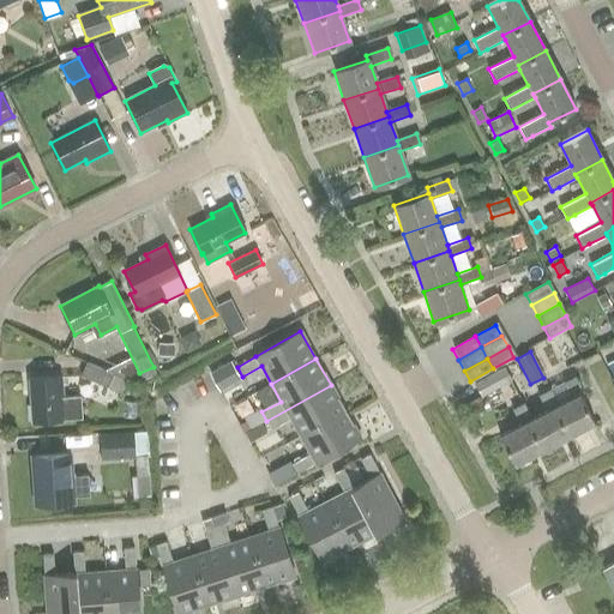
[(80,374),(121,393),(127,379),(88,361),(80,374)]
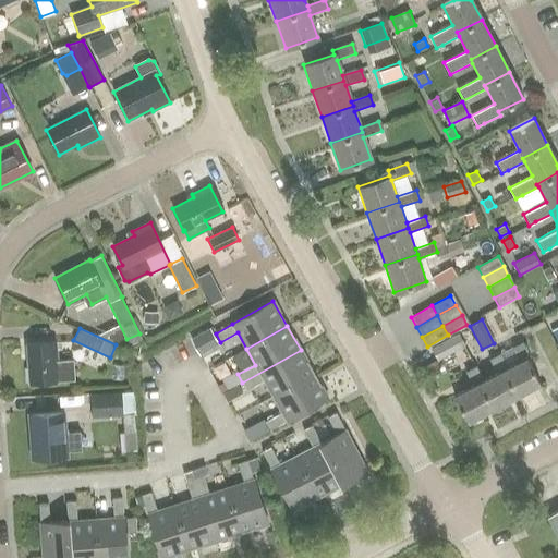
[(209,328),(192,338),(201,353),(218,343),(209,328)]
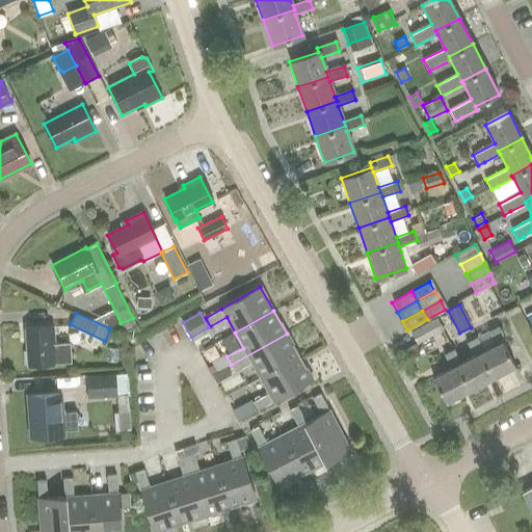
[(410,330),(418,343),(444,329),(436,316),(410,330)]
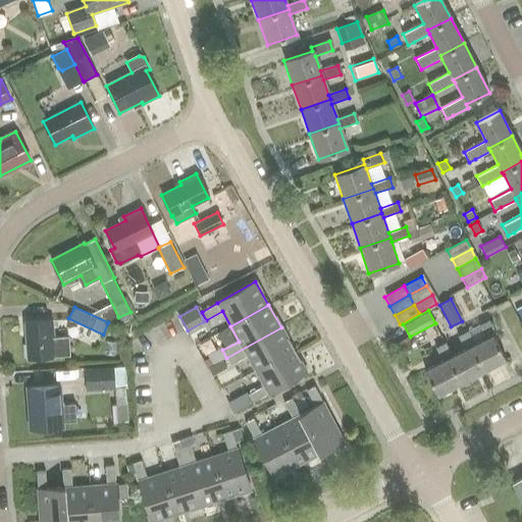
[(486,338),(474,345),(470,347),(482,370),(506,359),(492,334),(496,333),(487,318),(478,323),(486,338)]
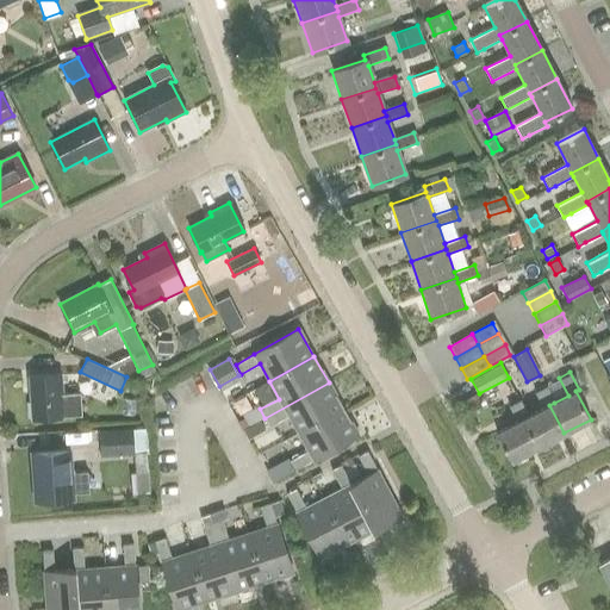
[(81,394),(62,396),(61,373),(29,375),(32,418),(82,415),(81,394)]
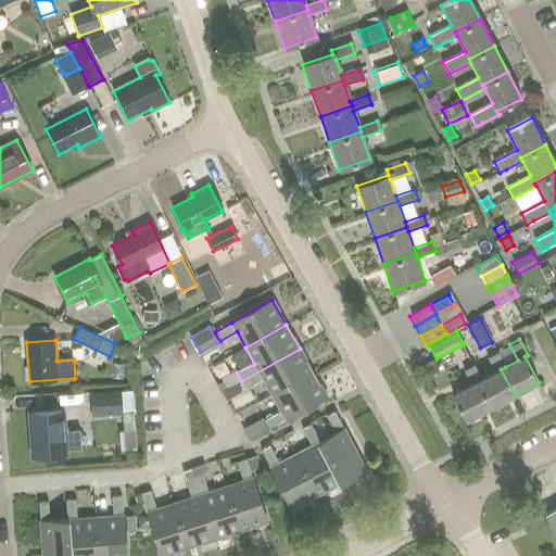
[(263,379),(272,395),(313,371),(300,349),(241,381),(247,389),(263,379)]
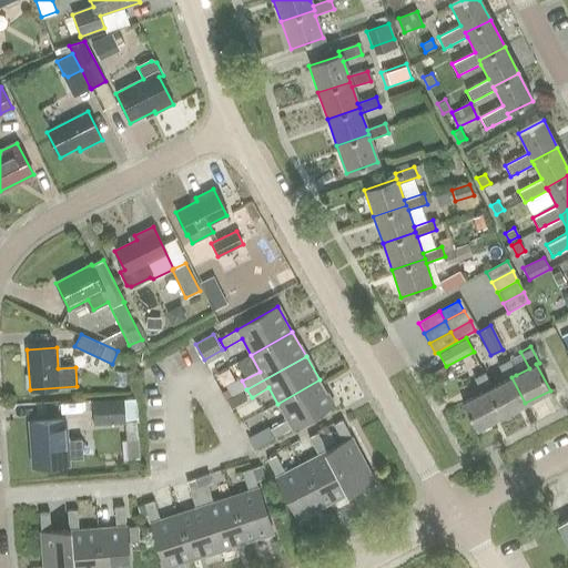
[(516,375),(507,358),(497,363),(506,381),(492,387),(488,389),(500,416),(525,403),(511,377),(516,375)]
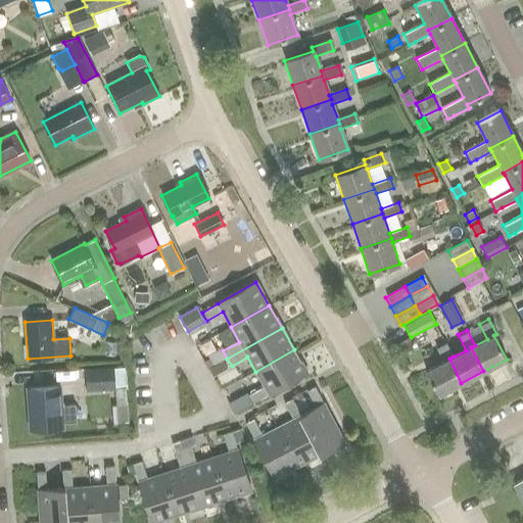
[(410,340),(398,345),(403,354),(414,348),(410,340)]
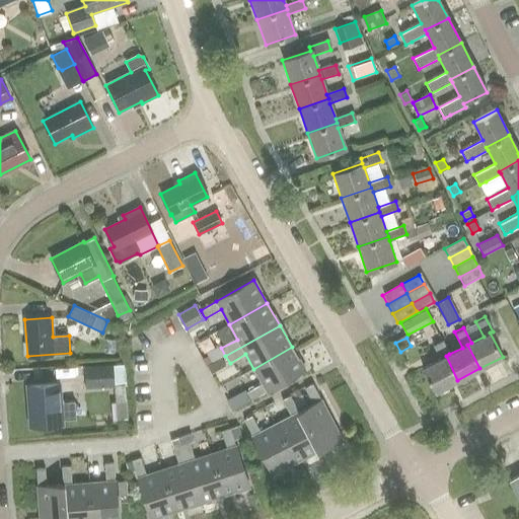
[(435,391),(457,380),(446,356),(449,354),(441,339),(432,344),(439,359),(422,368),(435,391)]
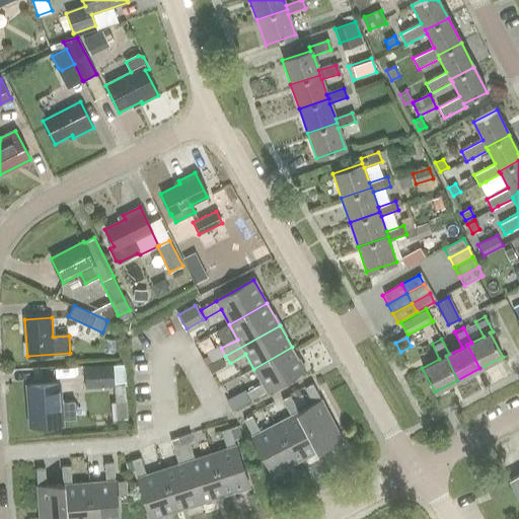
[(292,347),(253,369),(262,383),(246,392),(250,400),(267,391),(305,370),(292,347)]
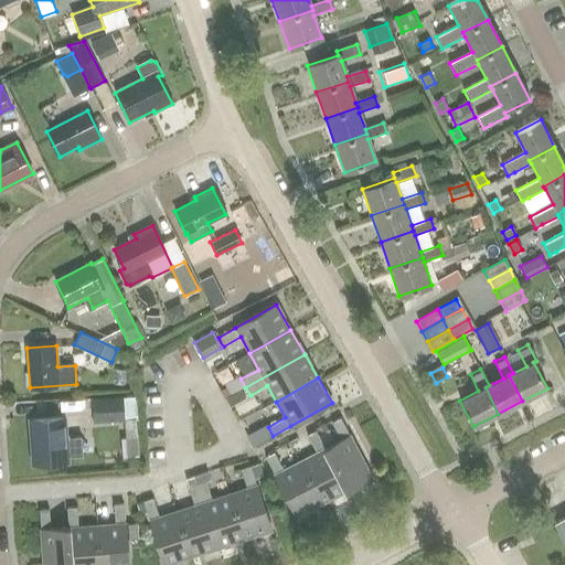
[(123,396),(92,398),(93,423),(124,420),(123,396)]
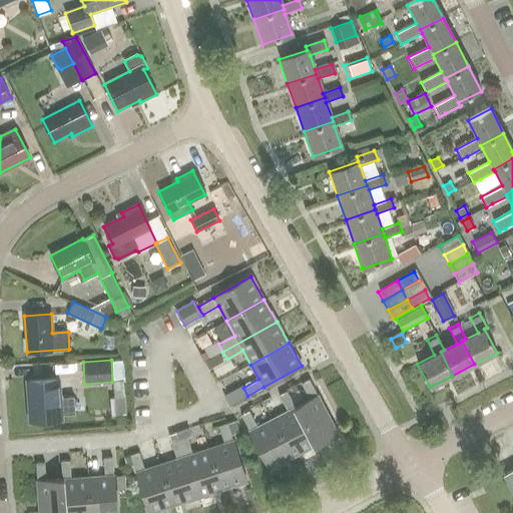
[(74,414),(73,396),(57,397),(55,378),(29,380),(31,417),(74,414)]
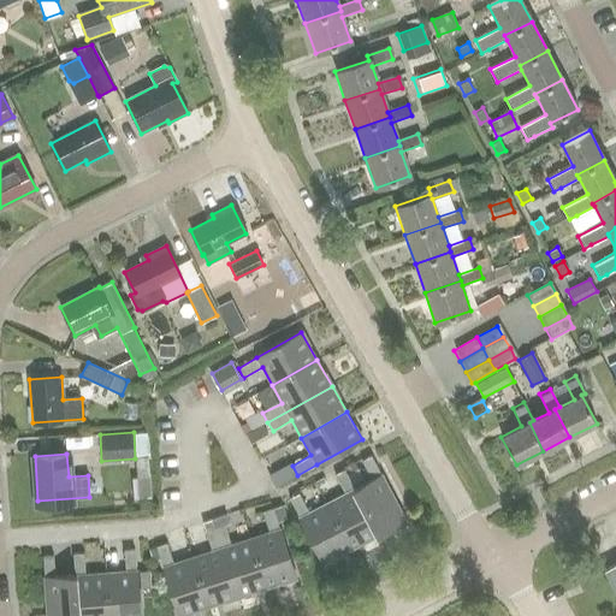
[(371,479),(354,489),(379,535),(406,521),(380,474),(371,456),(361,461),(371,479)]
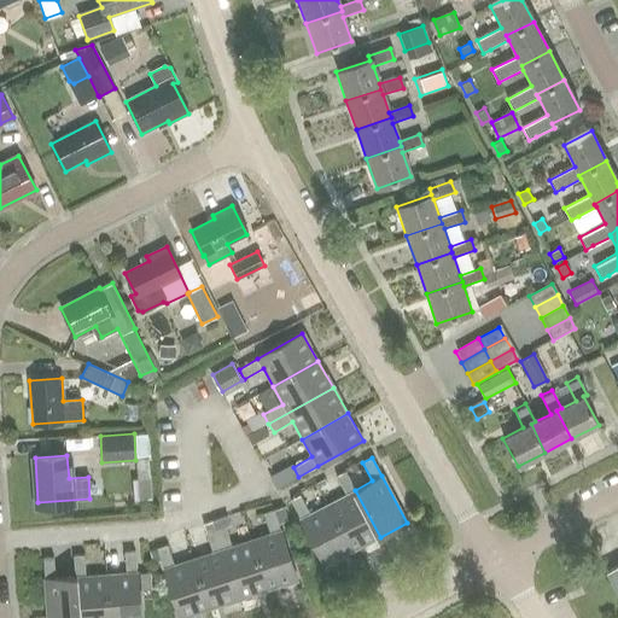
[(349,476),(360,470),(356,464),(345,470),(349,476)]
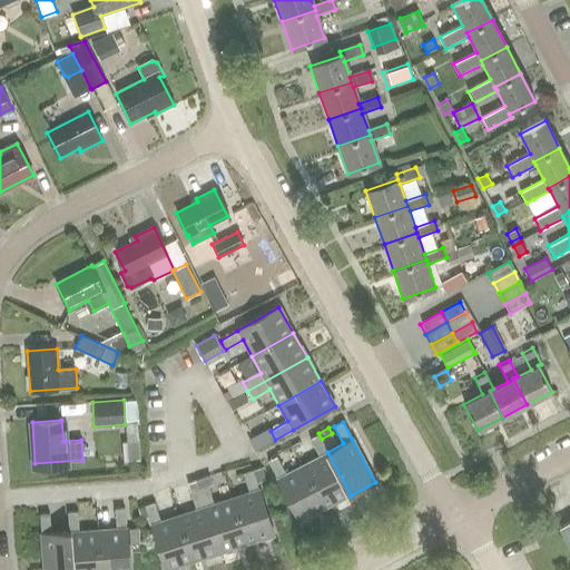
[(318,457),(302,465),(325,509),(351,495),(327,452),(318,434),(310,440),(318,457)]
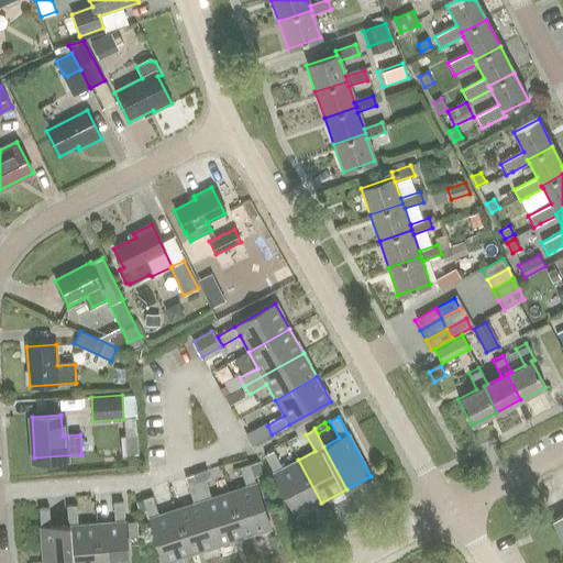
[(296,516),(321,503),(298,460),(283,468),(273,451),(264,455),(274,473),(296,516)]
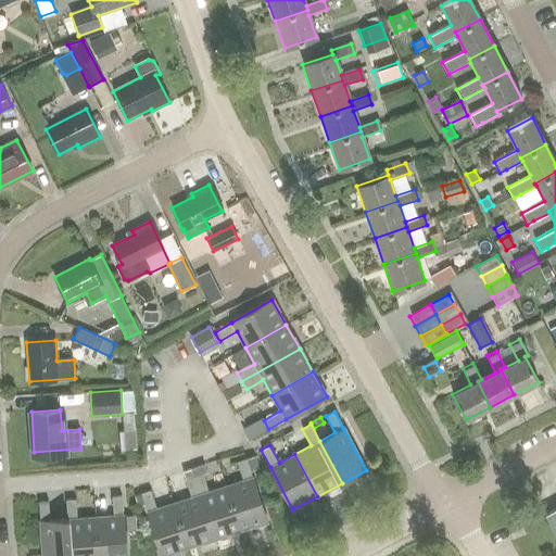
[(225,487),(240,531),(267,522),(252,478),(247,459),(237,463),(243,480),(225,487)]
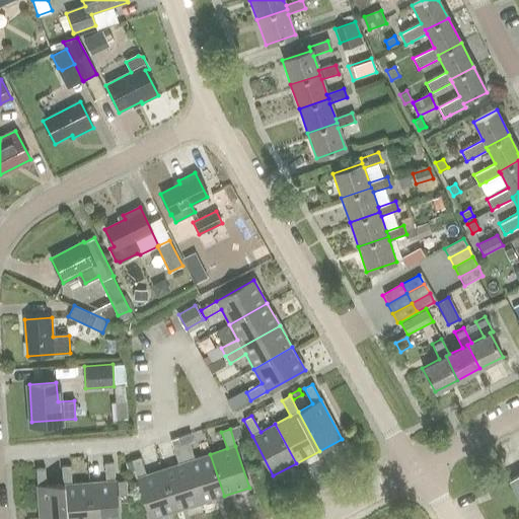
[(201,504),(224,496),(210,454),(195,459),(189,442),(181,445),(201,504)]
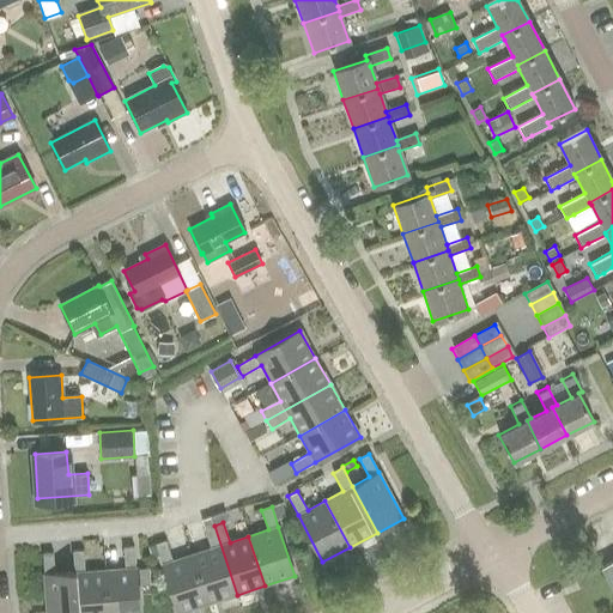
[(208,605),(237,595),(214,526),(205,528),(211,548),(192,554),(208,605)]
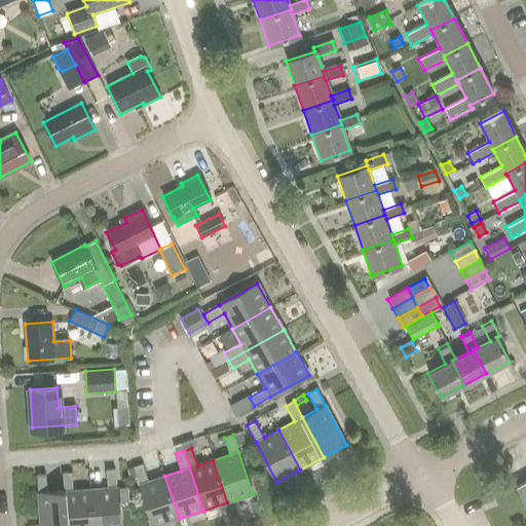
[(152,525),(156,525),(179,519),(164,476),(148,482),(143,464),(134,467),(140,485),(152,525)]
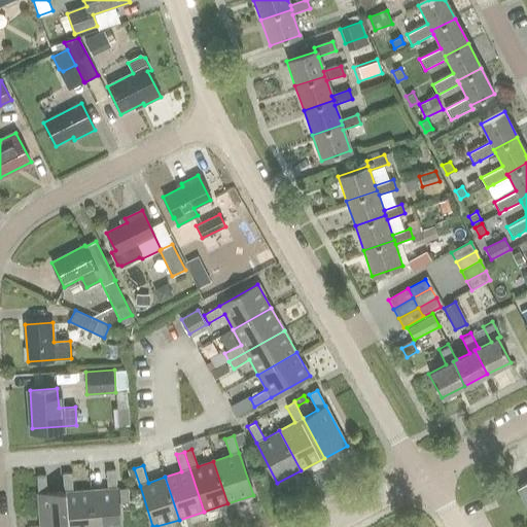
[(107,489),(90,490),(93,526),(119,526),(116,488),(114,469),(106,470),(107,489)]
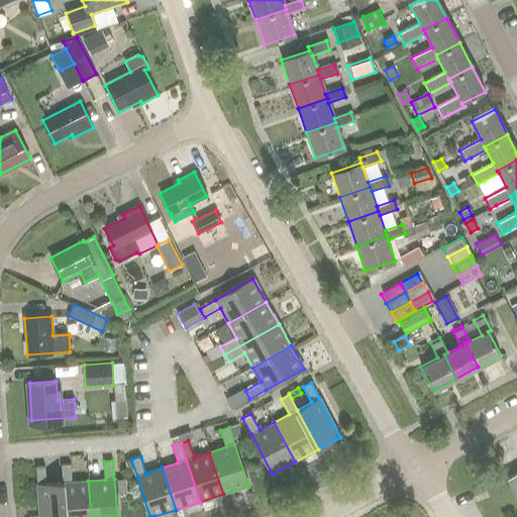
[(61,464),(63,483),(65,516),(91,516),(88,481),(72,482),(70,463),(61,464)]
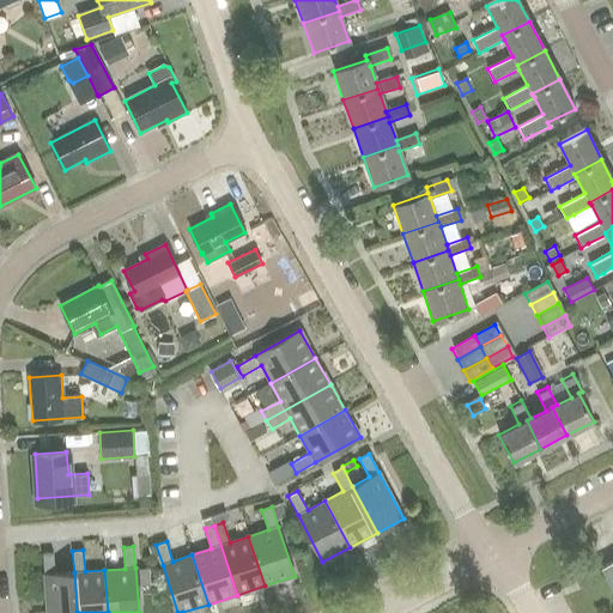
[(42,553),(44,575),(43,575),(46,612),(77,612),(74,572),(54,574),(53,552),(42,553)]
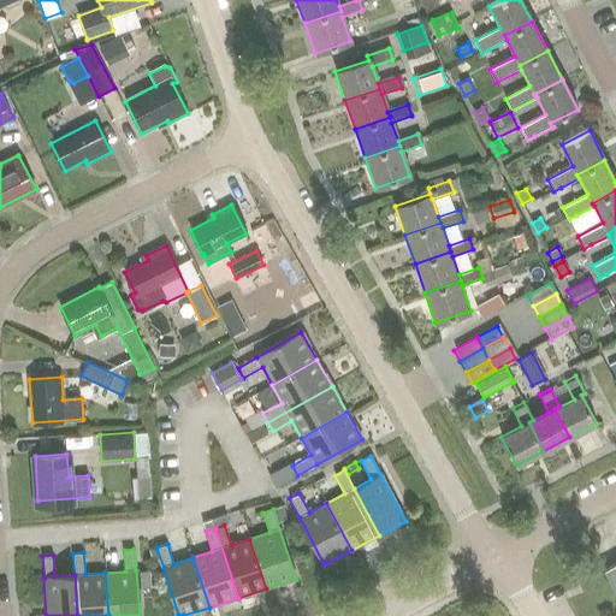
[(615,563),(603,570),(615,594),(615,563)]
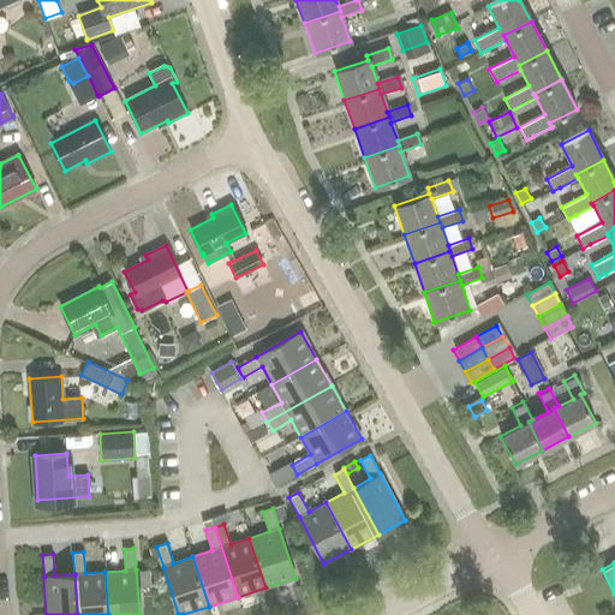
[(141,587),(150,586),(149,569),(139,571),(141,587)]
